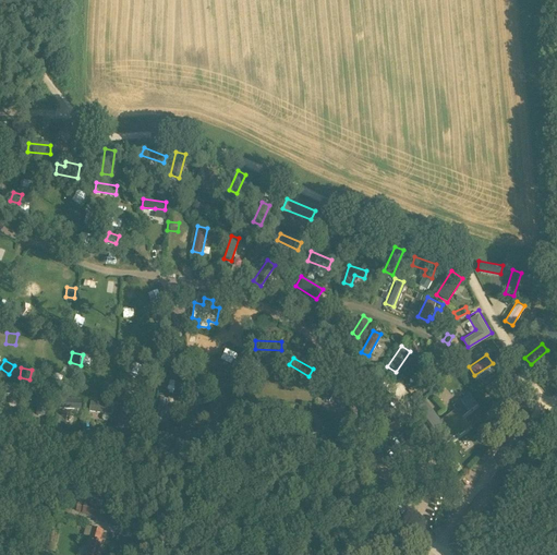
[(504,372),(485,386),(491,394),(509,379),(504,372)]
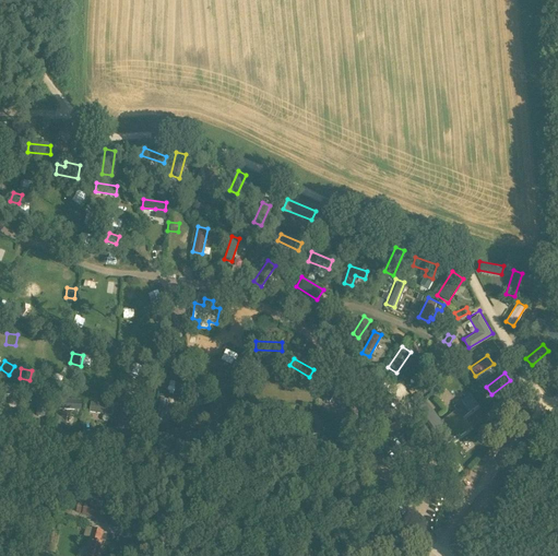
[(320,395),(329,400),(340,381),(332,376),(320,395)]
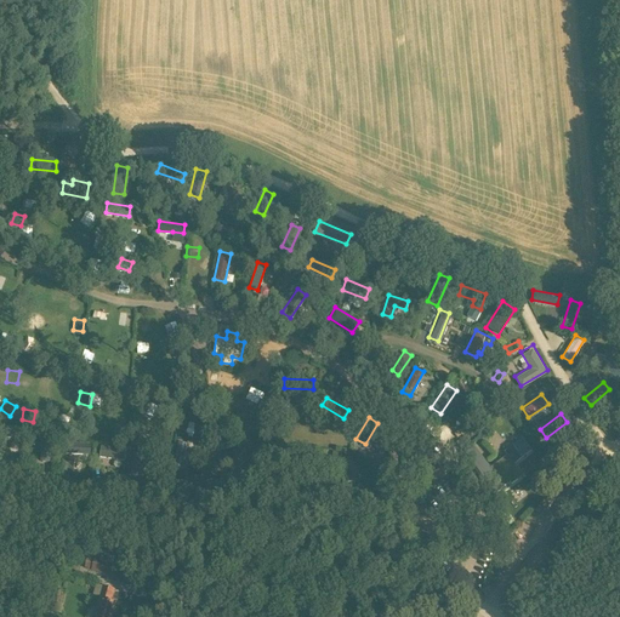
[(0,434),(20,436),(21,426),(0,422),(0,434)]
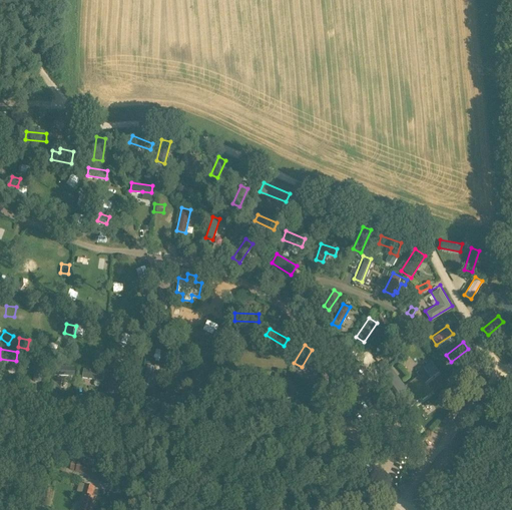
[(41,349),(40,355),(49,357),(50,351),(41,349)]
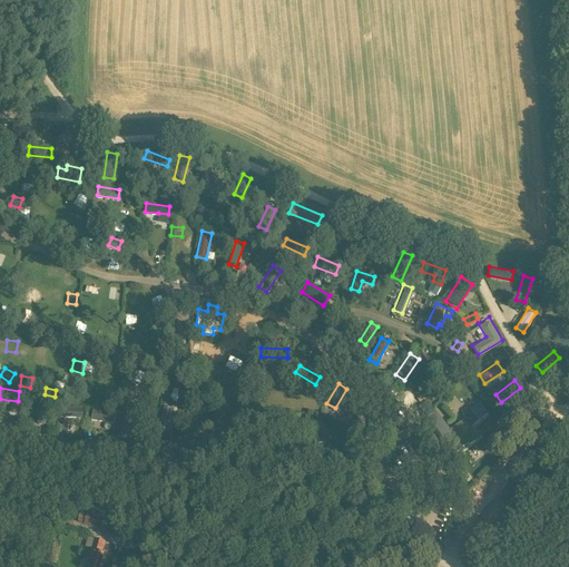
[(45,422),(47,399),(38,398),(36,421),(45,422)]
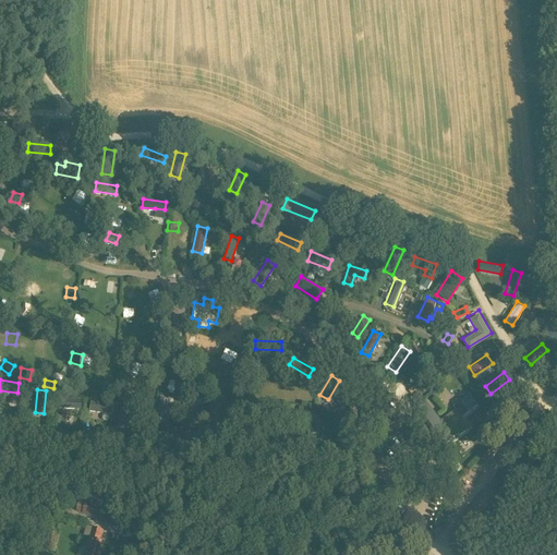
[(415,403),(424,397),(419,389),(410,396),(415,403)]
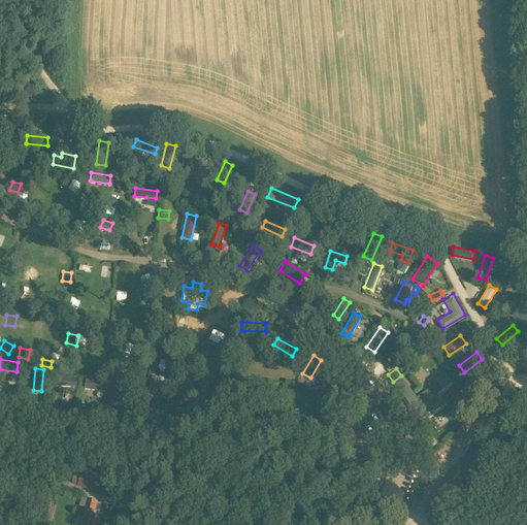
[(445,370),(429,382),(437,392),(451,382),(445,370)]
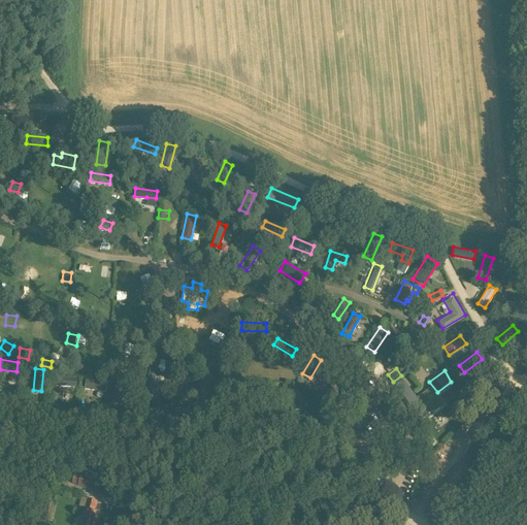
[(472,392),(489,379),(484,372),(467,386),(472,392)]
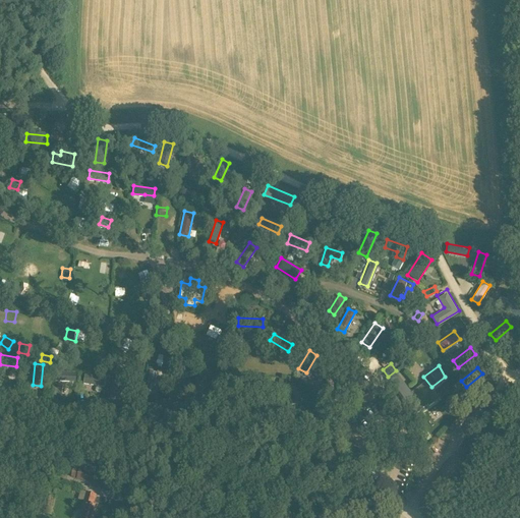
[(74,371),(53,369),(53,379),(73,381),(74,371)]
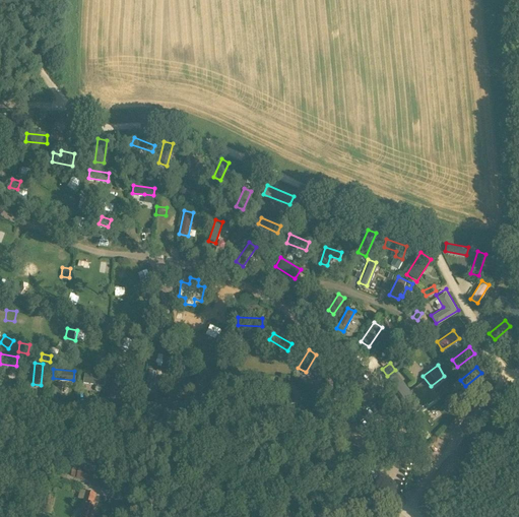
[(171,393),(179,393),(180,370),(171,370),(171,393)]
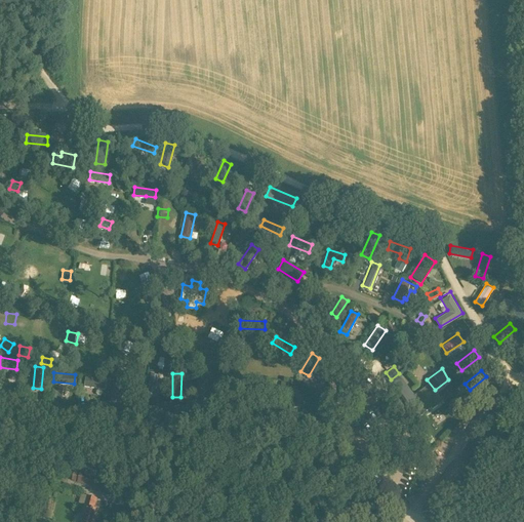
[(215,396),(224,396),(225,374),(216,374),(215,396)]
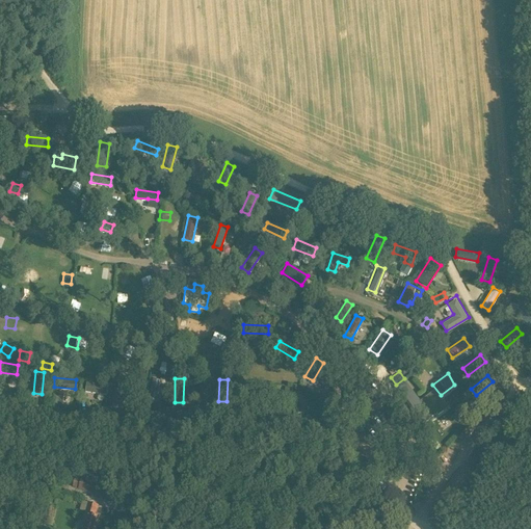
[(106,384),(85,380),(84,390),(105,392),(106,384)]
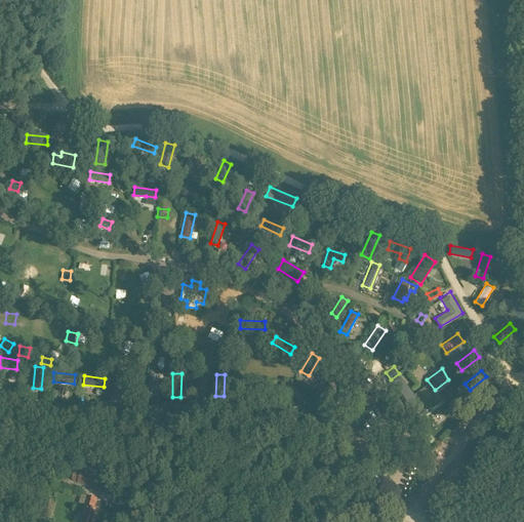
[(124,377),(113,375),(110,399),(121,401),(124,377)]
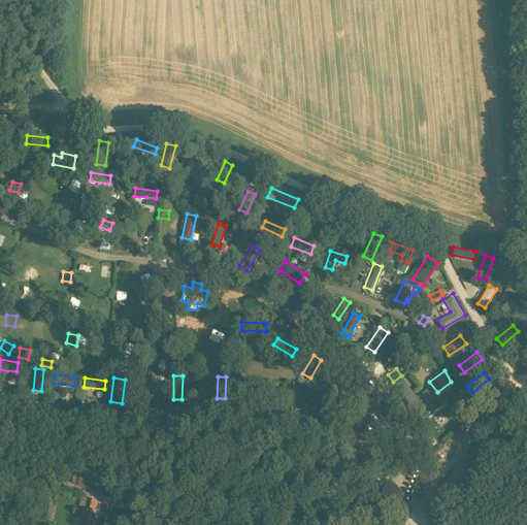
[(159,388),(160,379),(150,379),(150,388),(159,388)]
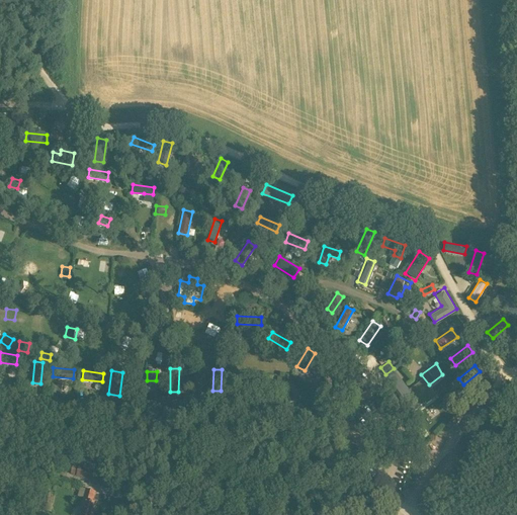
[(231,393),(239,395),(242,372),(234,371),(231,393)]
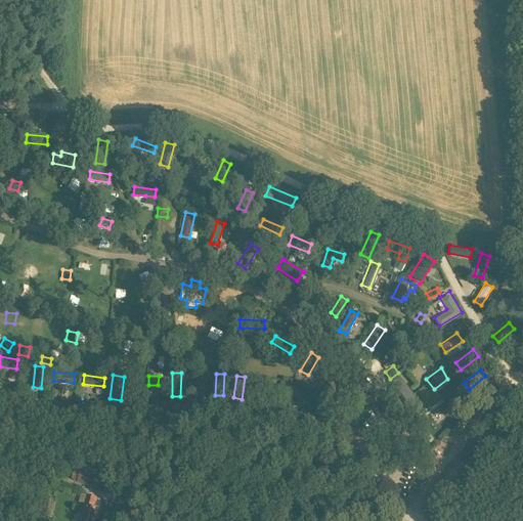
[(270,399),(270,379),(263,379),(262,399),(270,399)]
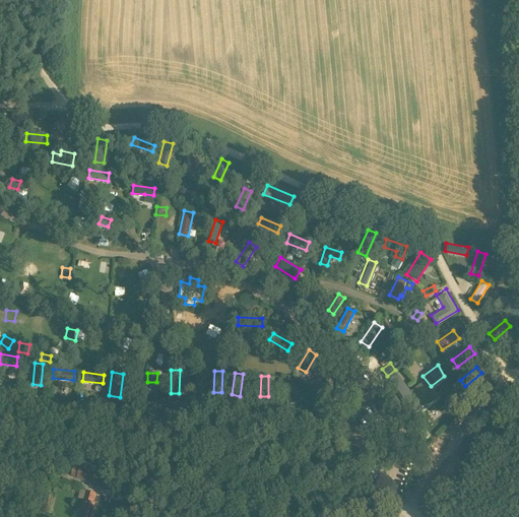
[(424,379),(411,390),(424,405),(438,396),(424,379)]
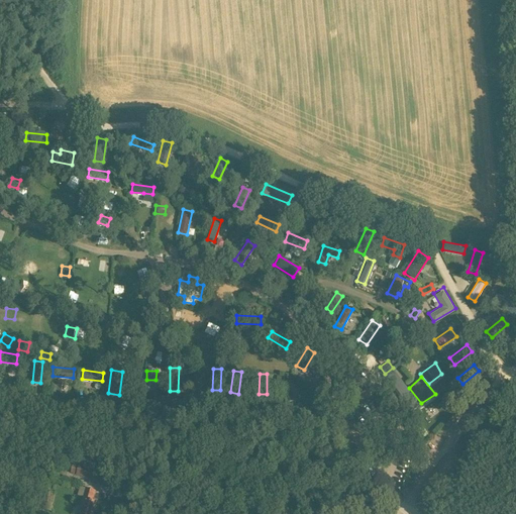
[(293,379),(285,379),(287,400),(296,399),(293,379)]
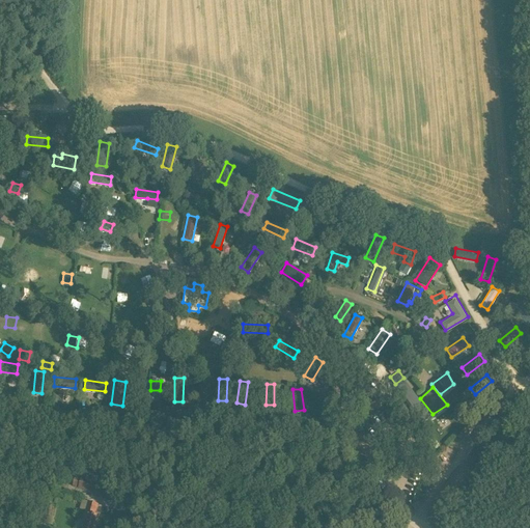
[(79,477),(76,484),(92,492),(95,483),(79,477)]
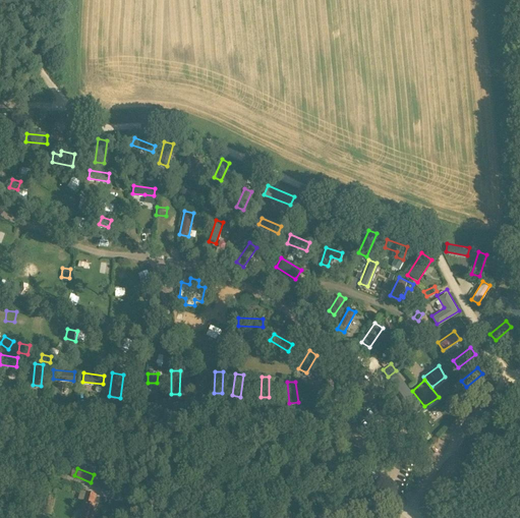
[(403,478),(399,485),(408,491),(412,482),(403,478)]
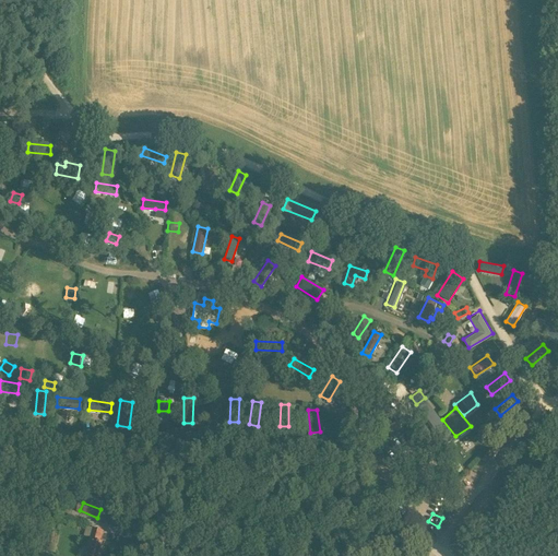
[(86,553),(85,555),(99,555),(104,541),(99,540),(103,529),(92,527),(85,553),(86,553)]
